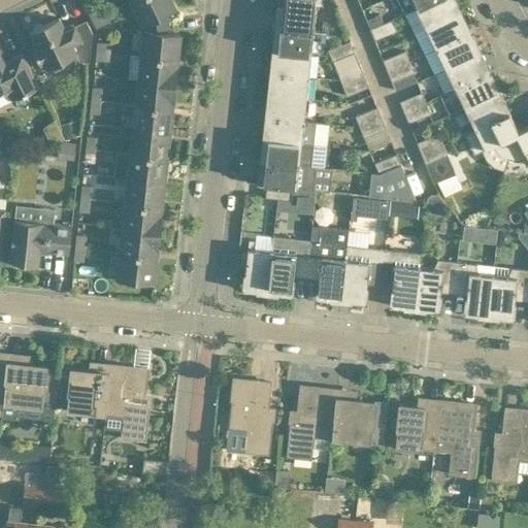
[(145,21),(145,25),(167,22),(166,11),(175,6),(171,0),(132,0),(143,22),(145,21)]
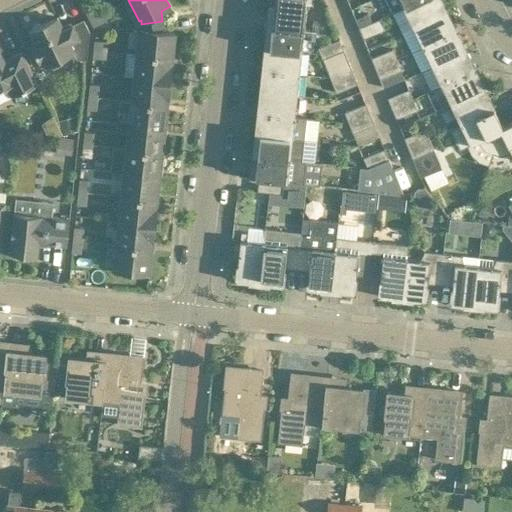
[(269,4),(267,26),(304,30),(306,8),(305,8),(305,0),(275,0),(275,4),(269,4)]
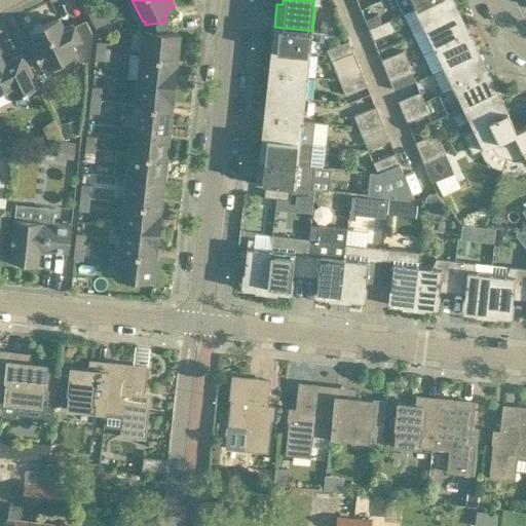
[(397,0),(404,12),(414,7),(428,0),(397,0)]
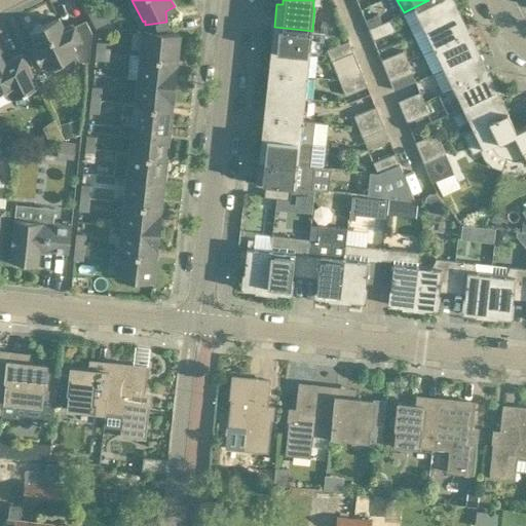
[(428,0),(414,7),(424,27),(458,10),(453,0),(428,0)]
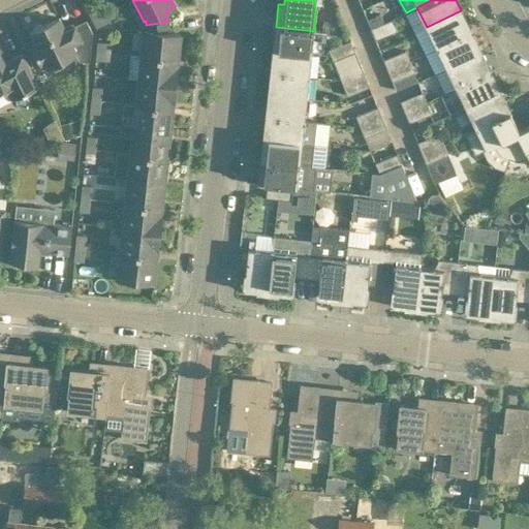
[(89,10),(93,19),(104,12),(100,4),(89,10)]
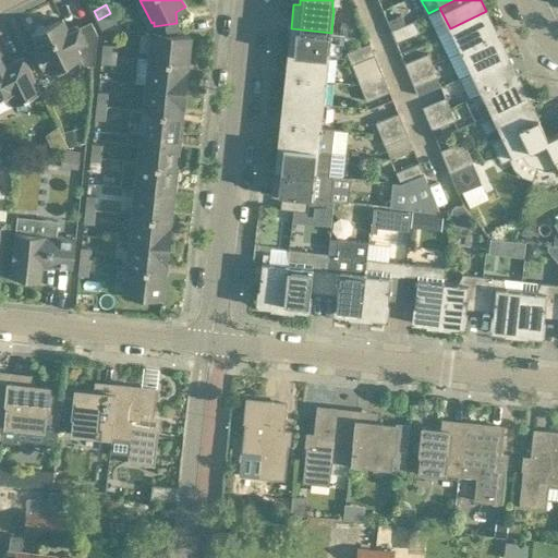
[(450,28),(460,50),(497,32),(486,11),(450,28)]
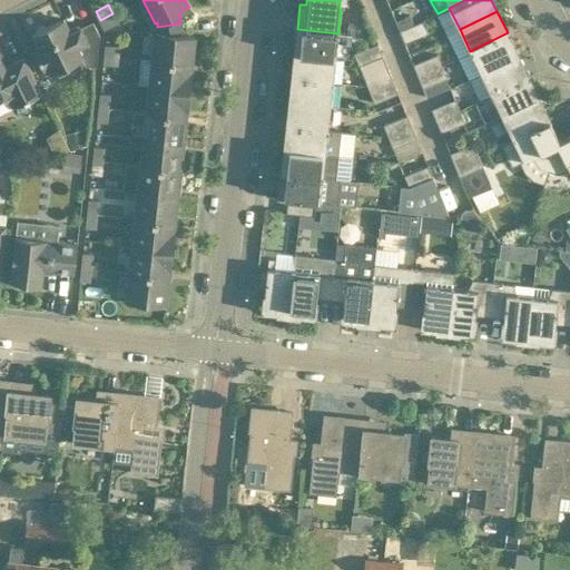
[(112,13),(100,20),(104,28),(117,22),(112,13)]
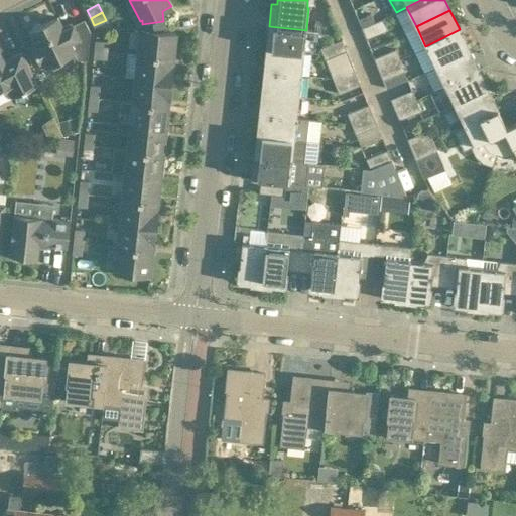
[(372,13),(358,18),(362,27),(375,22),(372,13)]
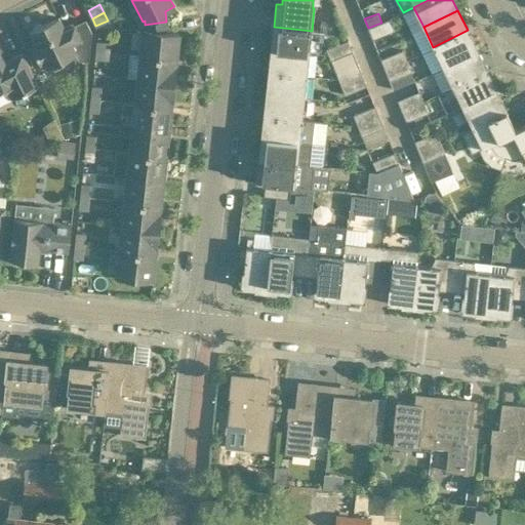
[(31,45),(40,64),(42,68),(46,66),(47,68),(76,53),(79,59),(89,61),(92,32),(86,19),(75,26),(74,24),(65,29),(58,16),(43,24),(38,23),(34,25),(32,30),(30,31),(35,43),(31,45)]
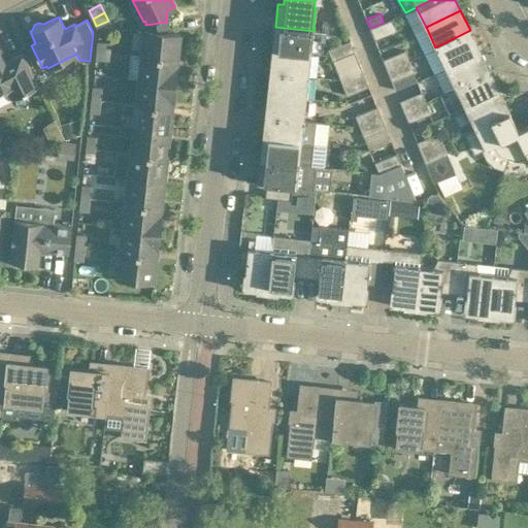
[(392,19),(370,28),(374,39),(396,31),(392,19)]
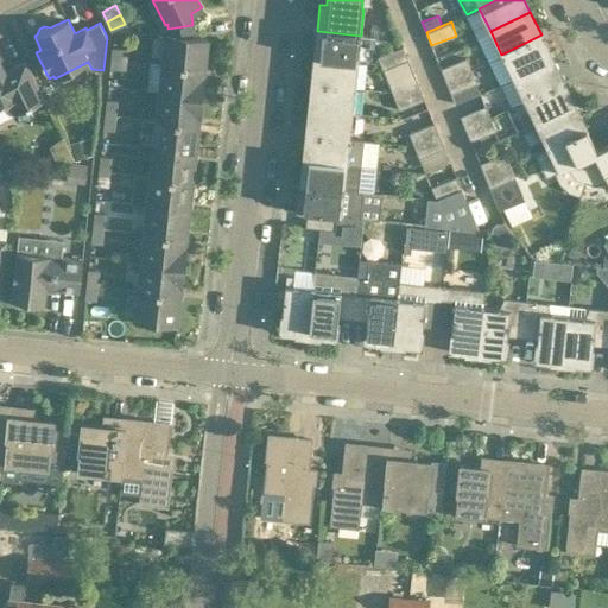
[(371,24),(369,37),(385,39),(386,26),(371,24)]
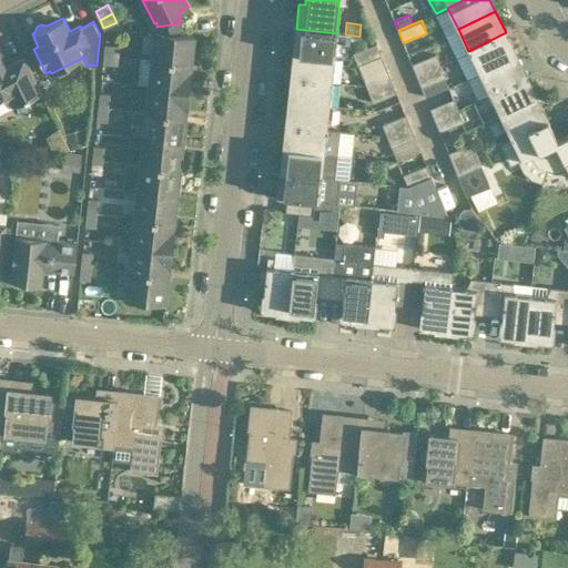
[(155,31),(152,58),(191,62),(193,34),(182,33),(180,23),(156,27),(158,31),(155,31)]
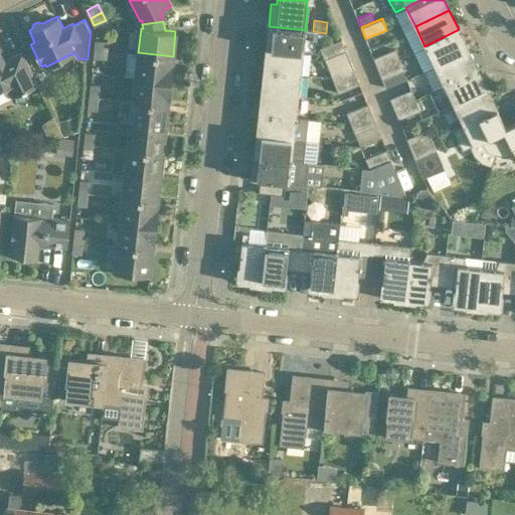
[(269,26),(266,47),(303,51),(306,30),(269,26)]
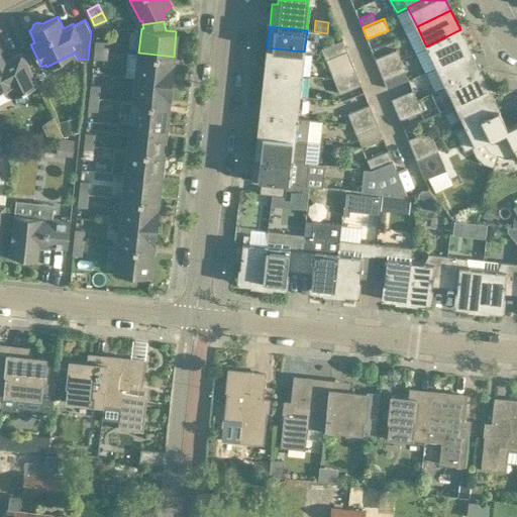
[(426,46),(436,66),(470,49),(460,29),(426,46)]
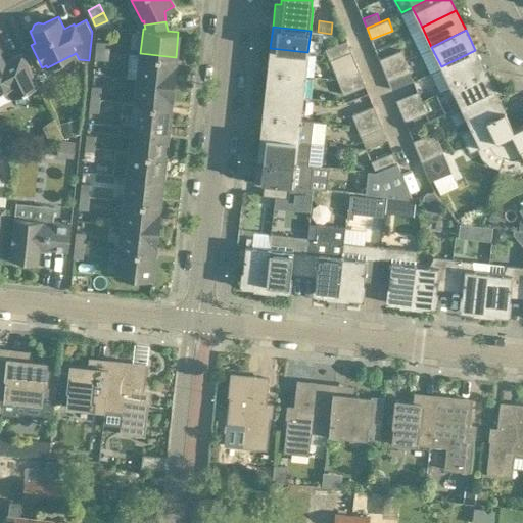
[(347,39),(326,48),(330,58),(351,50),(347,39)]
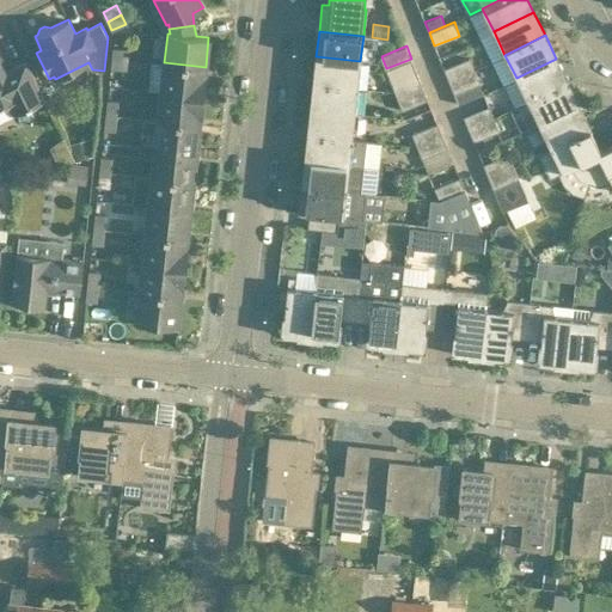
[(112,47),(111,56),(128,59),(128,48),(112,47)]
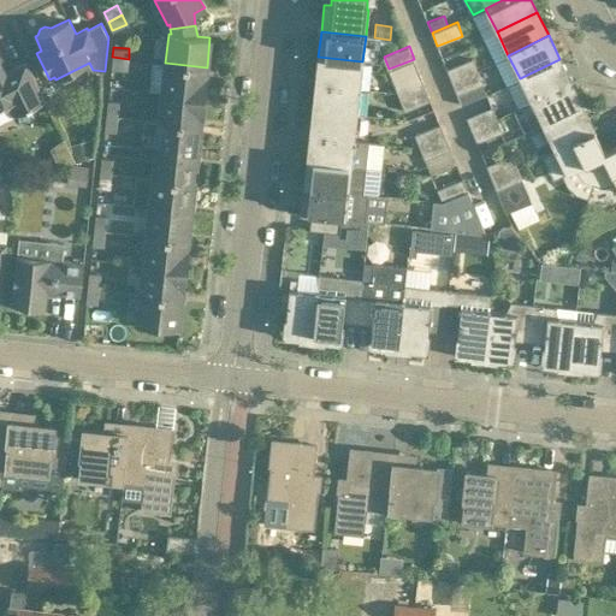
[(112,57),(111,69),(126,70),(129,59),(112,57)]
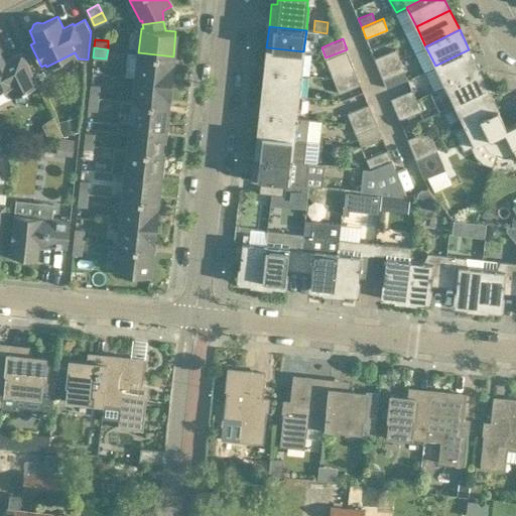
[(266,47),(264,70),(301,74),(303,51),(266,47)]
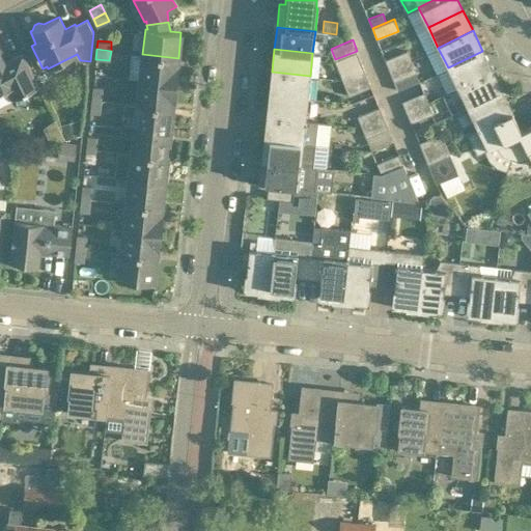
[(407,50),(385,59),(389,70),(411,61),(407,50)]
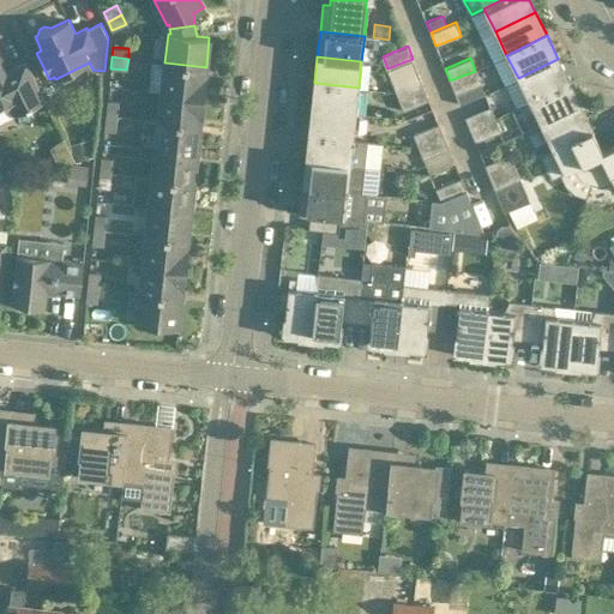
[(387,68),(398,97),(423,86),(413,59),(387,68)]
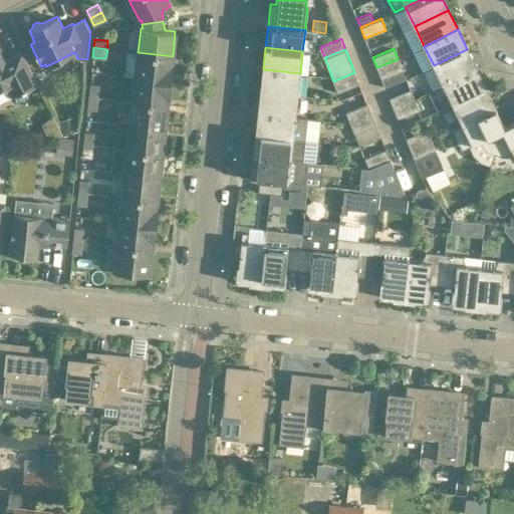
[(434,65),(422,71),(432,89),(443,84),(443,85),(477,68),(467,49),(434,65)]
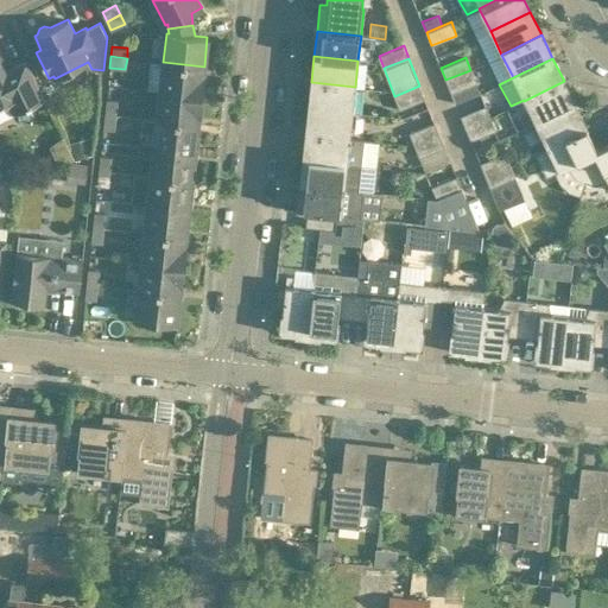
[(0,105),(8,101),(14,114),(45,99),(26,61),(5,71),(0,59),(0,105)]
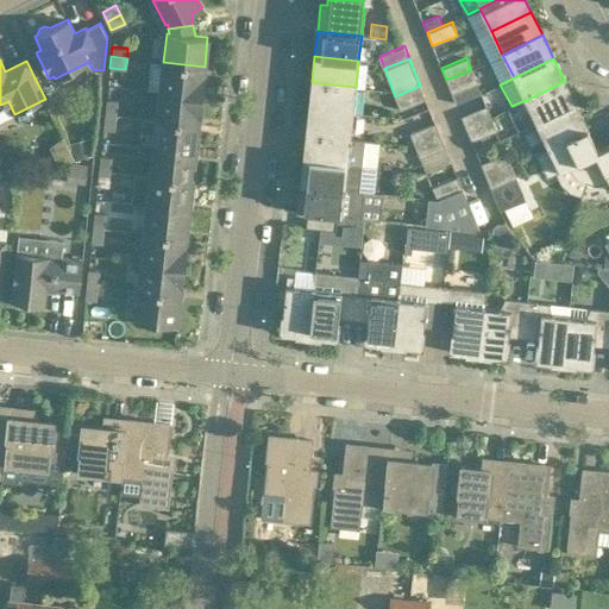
[(150,61),(148,88),(161,89),(161,90),(202,95),(205,75),(203,74),(205,67),(163,62),(150,61)]
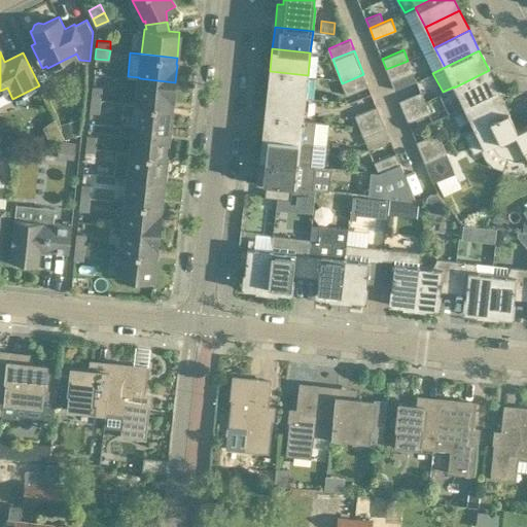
[(408,61),(386,69),(394,90),(416,80),(408,61)]
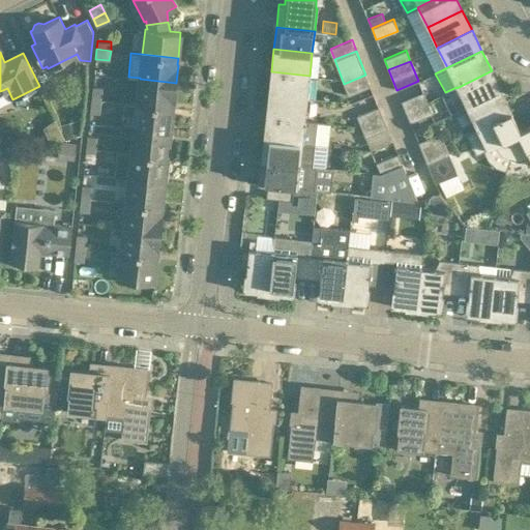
[(492,70),(457,88),(467,108),(501,91),(492,70)]
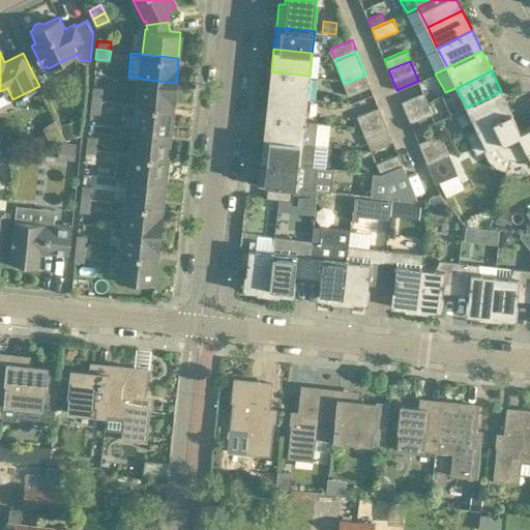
[(271,71),(269,93),(307,97),(310,76),(271,71)]
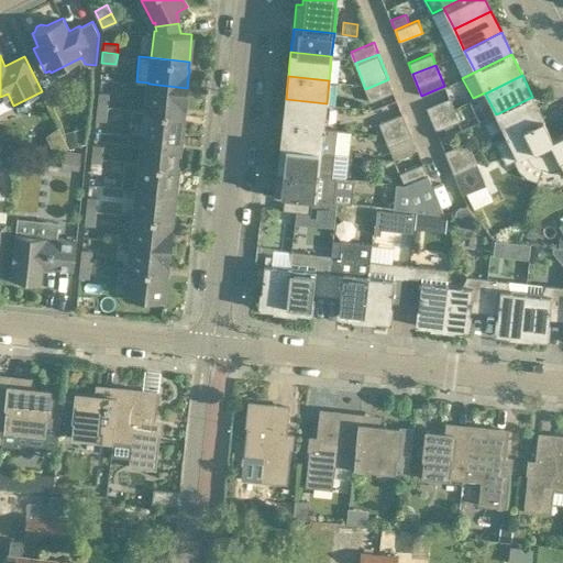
[(388,79),(365,89),(371,101),(394,92),(388,79)]
